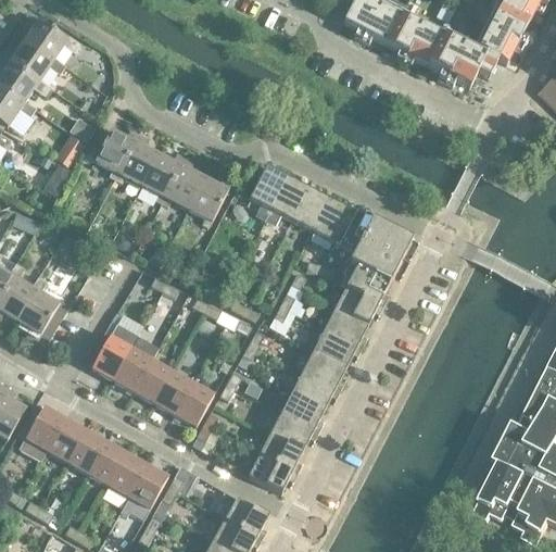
[(371,37),(384,45),(397,51),(394,59),(405,63),(408,57),(440,73),(437,79),(446,85),(450,78),(469,88),(477,73),(488,79),(494,65),(368,0),(353,0),(342,23),(361,32),(357,39),(367,45),(371,37)]
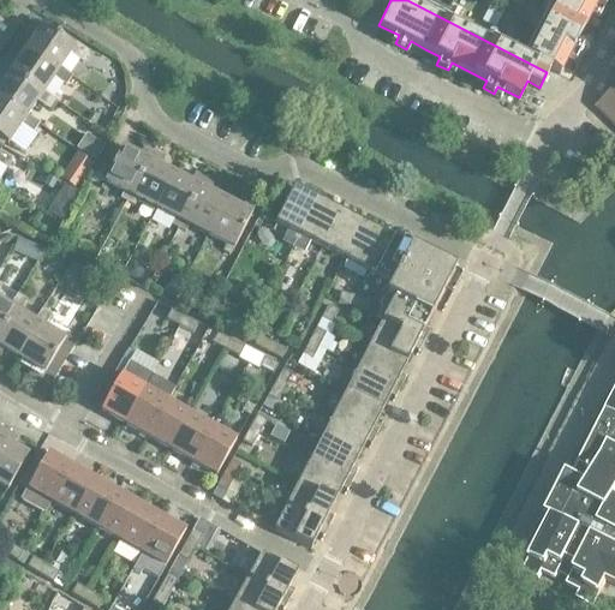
[(555,0),(551,9),(527,55),(559,72),(569,51),(577,55),(583,43),(575,40),(591,10),(598,15),(604,3),(598,0),(555,0)]
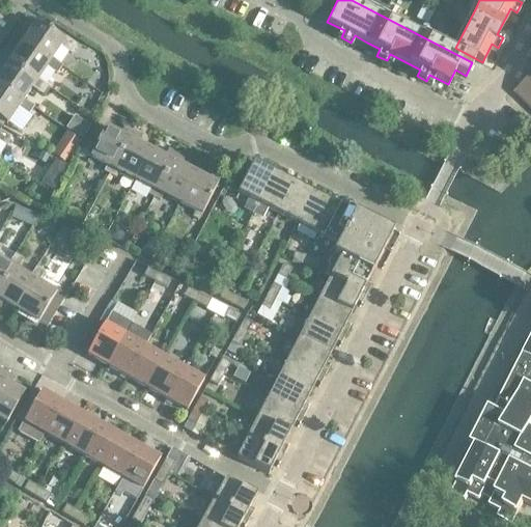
[(50,59),(52,56),(60,44),(71,50),(76,43),(65,35),(63,38),(29,16),(24,24),(29,28),(22,40),(50,59)]
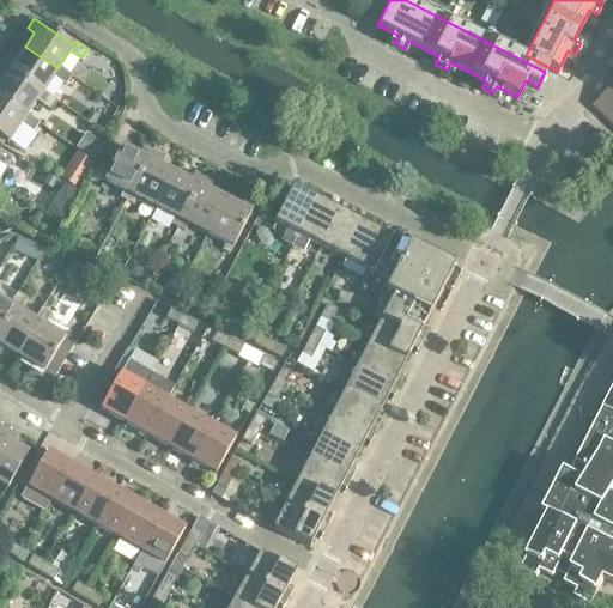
[(71,73),(60,65),(58,68),(25,47),(14,61),(7,55),(1,65),(41,92),(43,89),(53,74),(65,83),(71,73)]
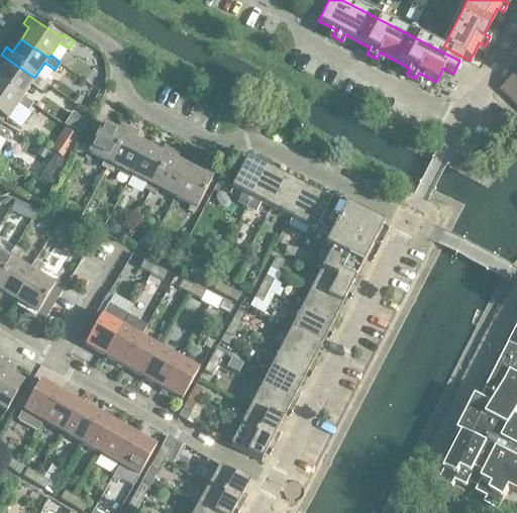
[(46,82),(36,75),(34,78),(1,55),(0,56),(0,66),(1,68),(0,69),(0,83),(20,97),(23,94),(30,83),(40,90),(46,82)]
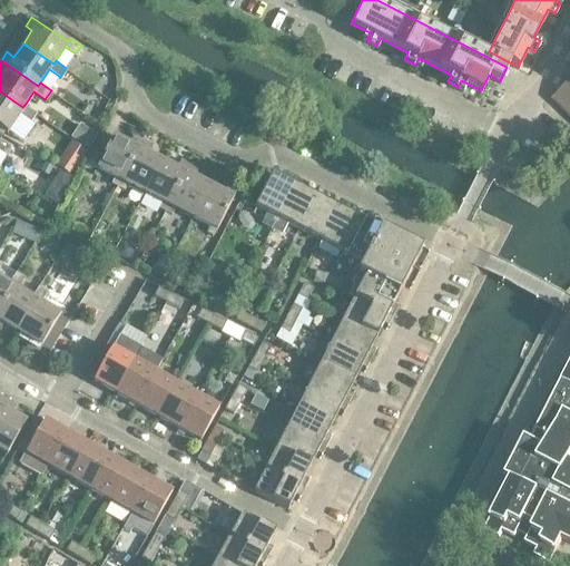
[(569,113),(569,76),(551,95),(569,113)]
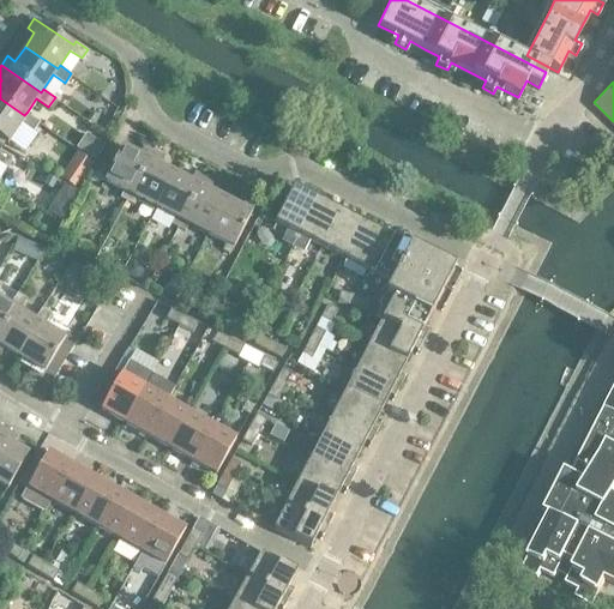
[(38,120),(28,112),(24,115),(0,98),(0,136),(7,140),(20,121),(32,130),(38,120)]
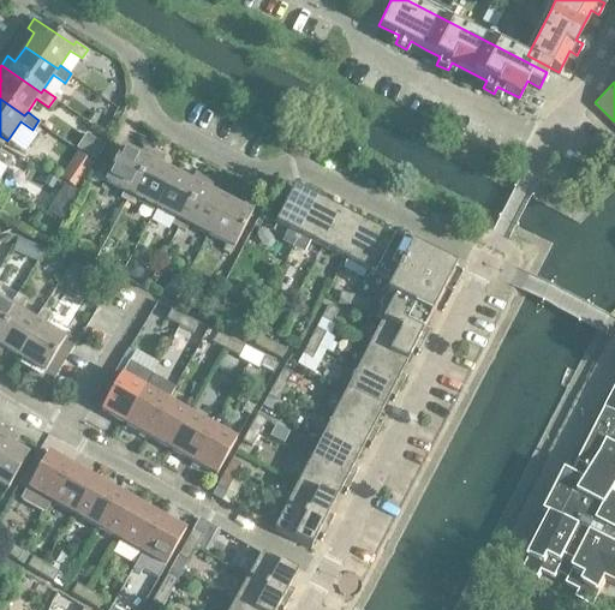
[(108,144),(93,173),(103,178),(124,189),(120,195),(127,198),(131,192),(153,148),(143,143),(138,153),(121,143),(119,150),(108,144)]
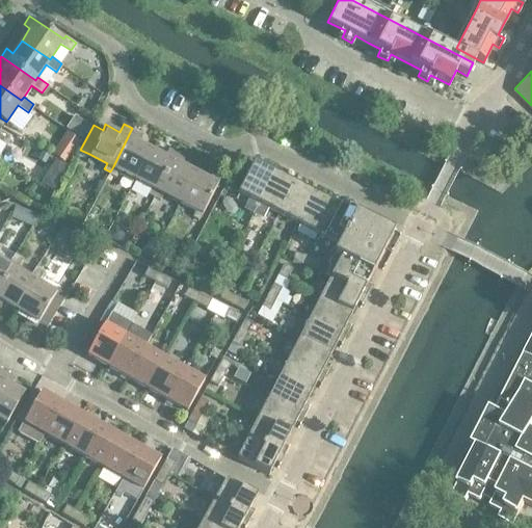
[(0,138),(5,142),(10,134),(0,127),(0,138)]
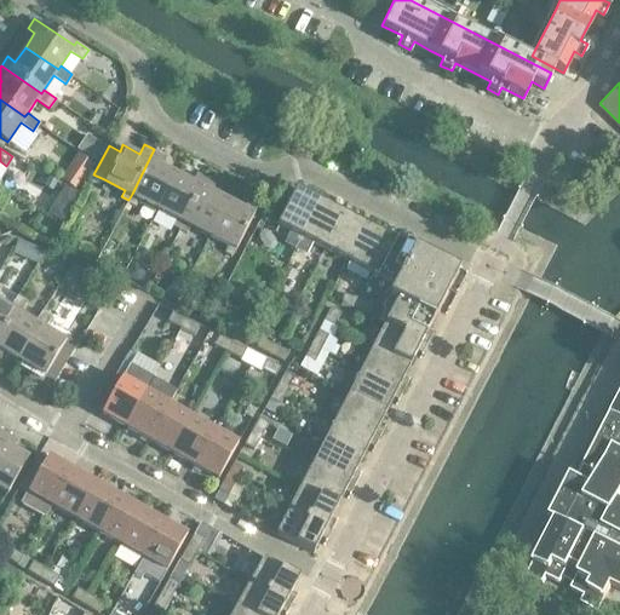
[(132,194),(128,200),(135,203),(138,197),(156,207),(174,172),(159,164),(164,154),(154,149),(132,194)]
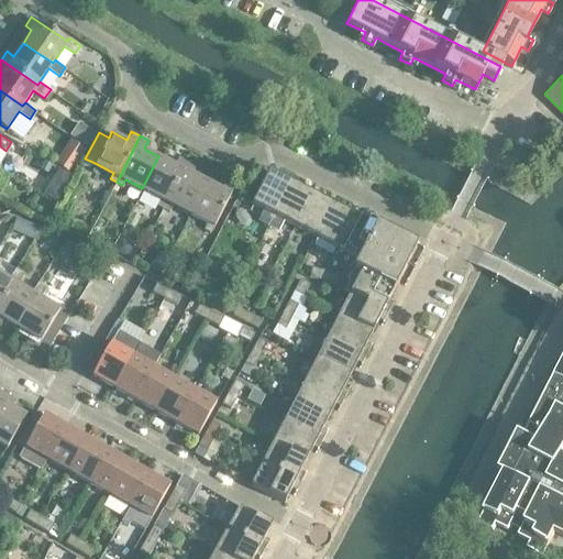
[(61,152),(55,159),(68,168),(73,161),(61,152)]
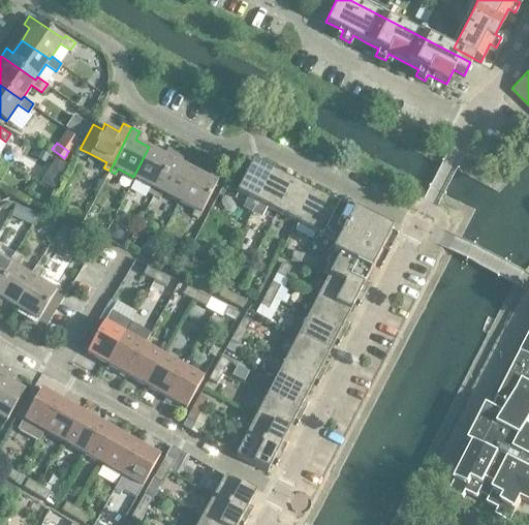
[(149,147),(133,177),(150,185),(147,190),(153,193),(156,188),(176,151),(167,146),(163,154),(149,147)]
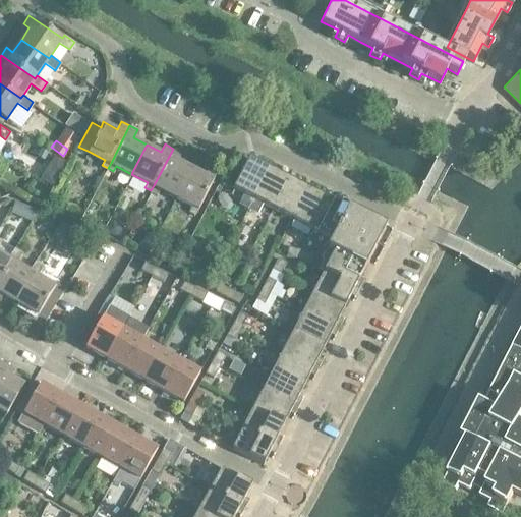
[(154,185),(151,190),(157,193),(160,188),(175,196),(190,167),(177,160),(180,152),(173,149),(154,185)]
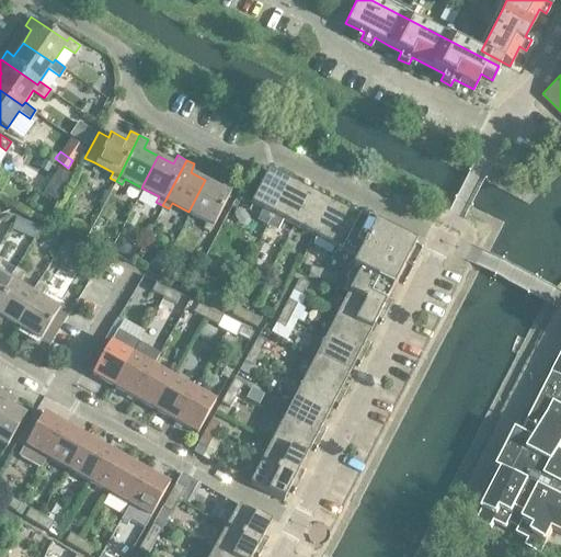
[(267,219),(272,212),(289,178),(267,167),(250,201),(261,206),(258,214),(267,219)]
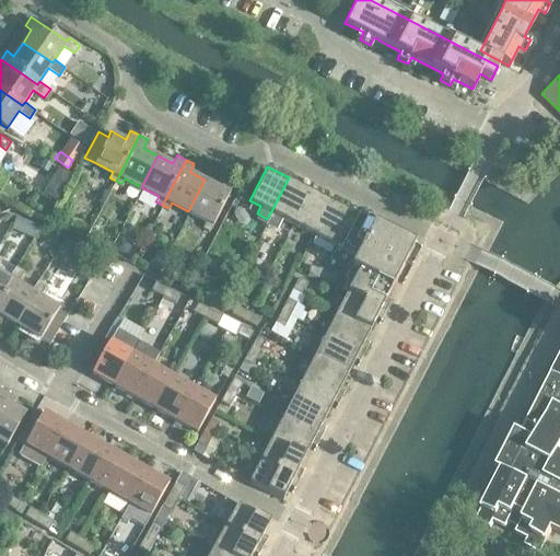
[(51,177),(44,190),(57,198),(65,185),(51,177)]
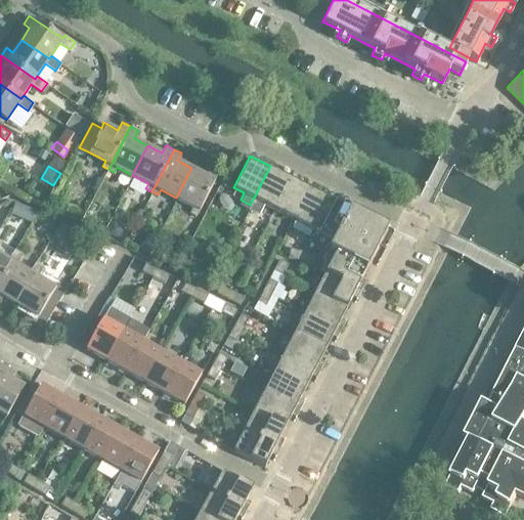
[(270,166),(254,198),(250,205),(260,210),(263,203),(273,208),(290,176),(270,166)]
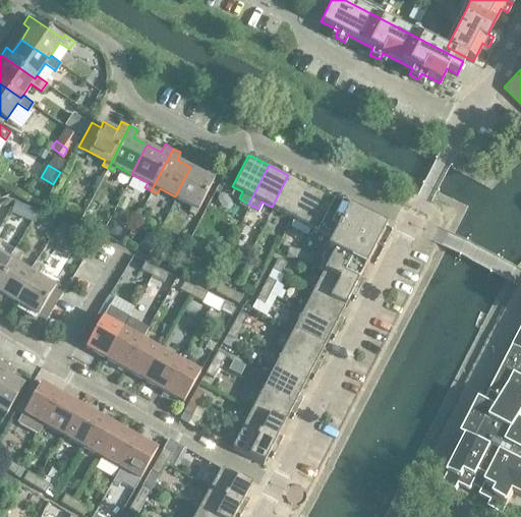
[(190,167),(175,196),(191,205),(188,210),(194,213),(217,171),(208,166),(205,174),(190,167)]
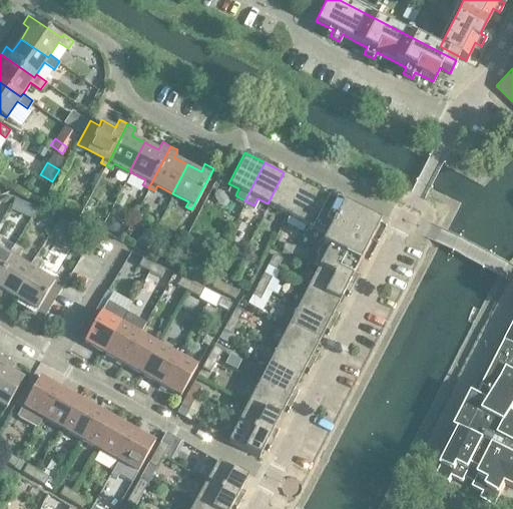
[(284,172),(268,203),(288,213),(303,182),(284,172)]
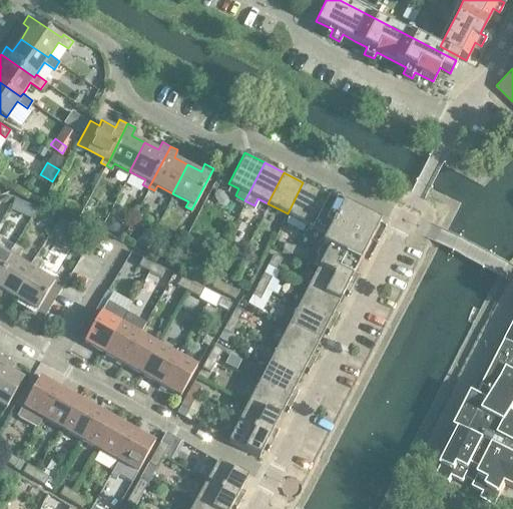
[(303,182),(288,213),(307,223),(323,192),(303,182)]
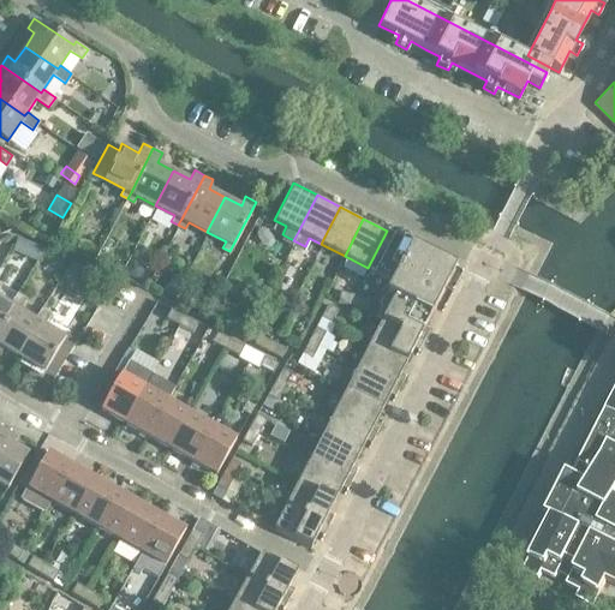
[(66,227),(61,238),(71,243),(76,231),(66,227)]
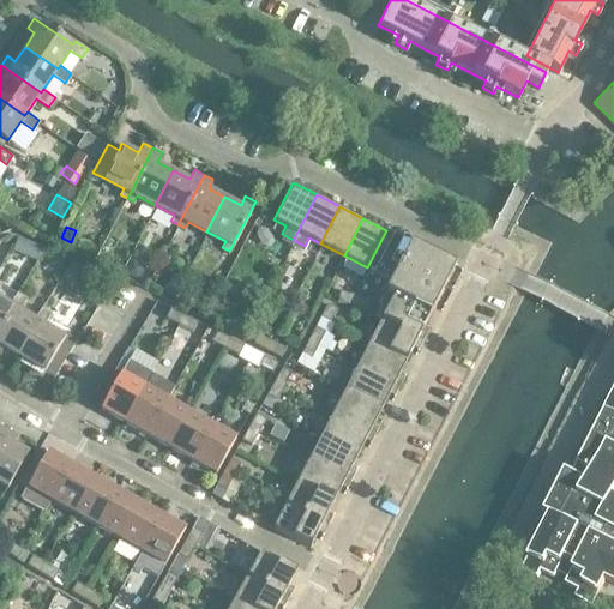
[(367,267),(390,279),(409,242),(386,230),(367,267)]
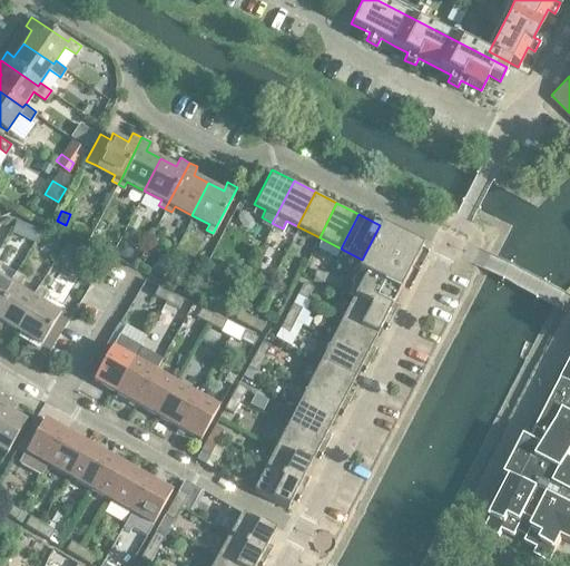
[(16,216),(10,228),(23,233),(28,222),(16,216)]
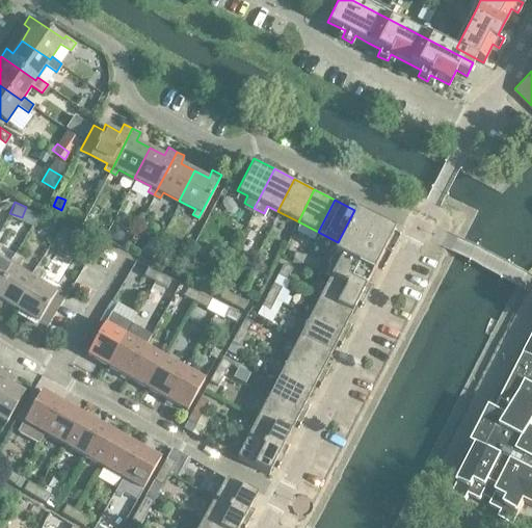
[(372,270),(376,264),(393,231),(354,210),(338,242),(334,251),(372,270)]
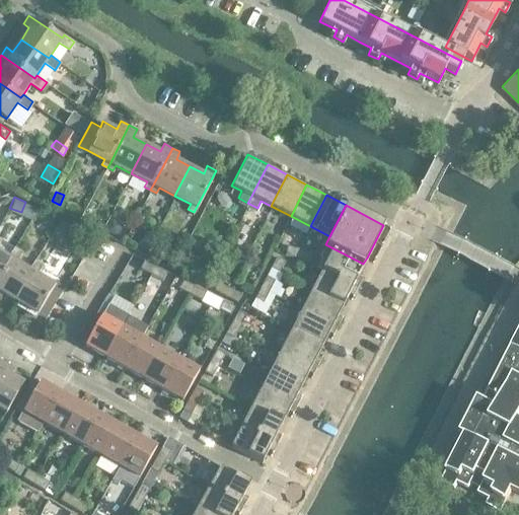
[(110,218),(105,228),(116,233),(119,228),(117,221),(110,218)]
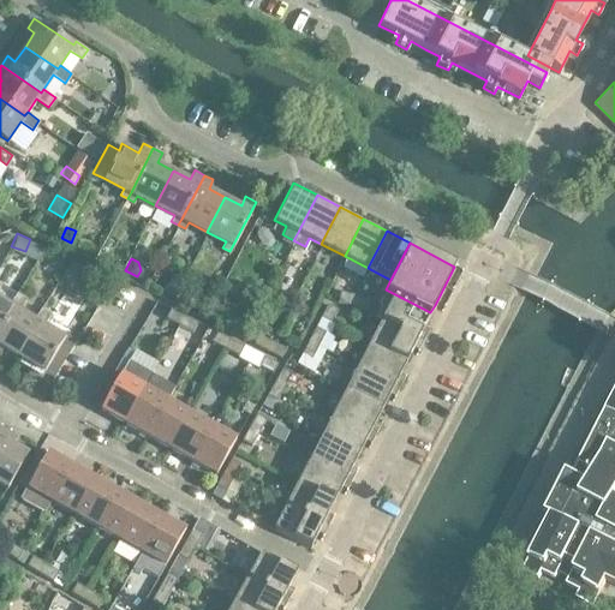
[(183,279),(172,273),(162,291),(173,295),(183,279)]
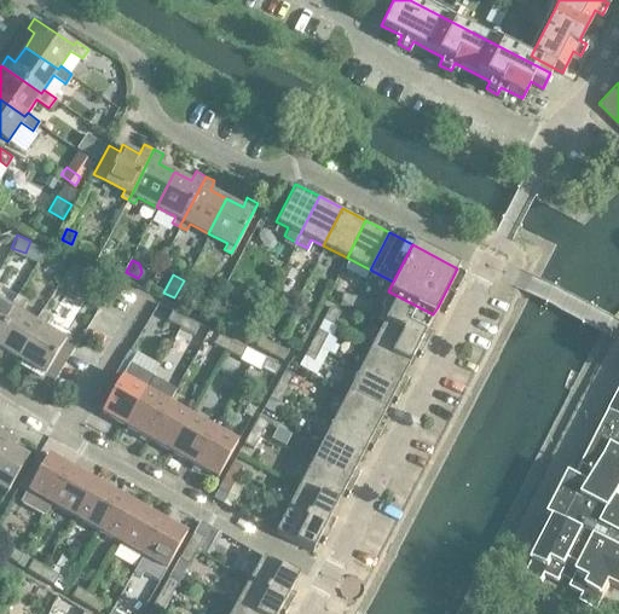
[(0,284),(0,331),(15,308),(10,305),(0,299),(0,287),(1,285),(0,284)]
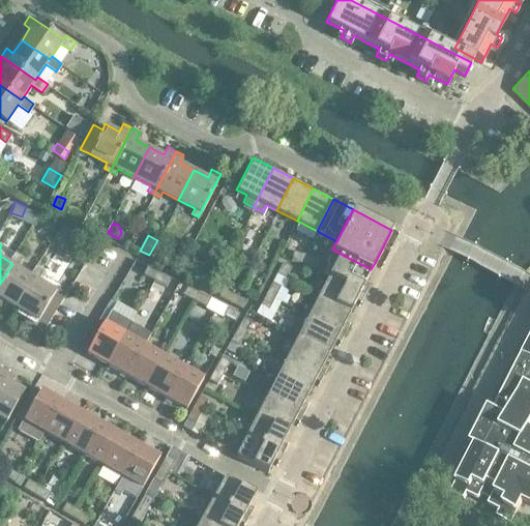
[(173,244),(164,261),(176,267),(184,251),(173,244)]
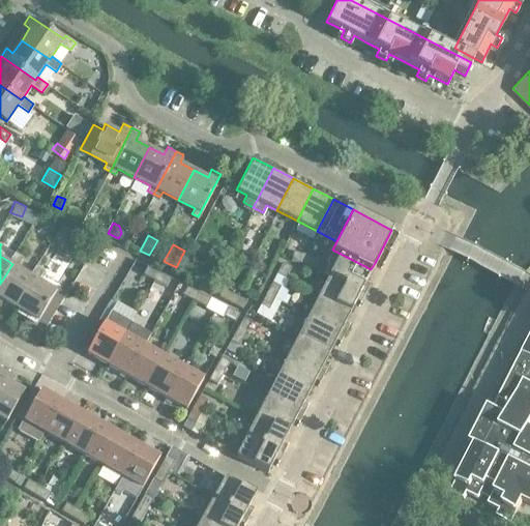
[(291,258),(303,261),(305,252),(293,249),(291,258)]
